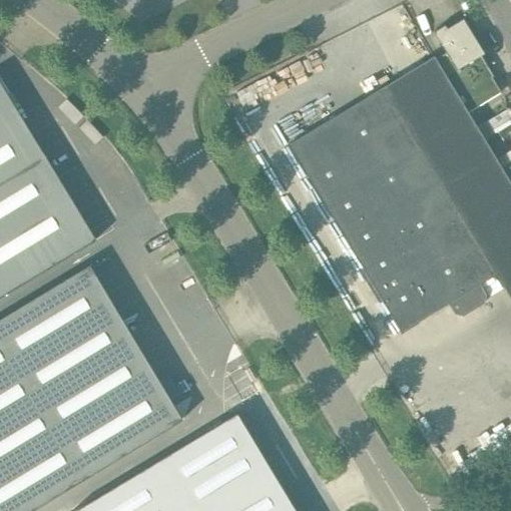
[(447,26),(435,33),(448,54),(437,60),(461,98),(469,113),(502,93),(493,78),(495,77),(482,57),(486,55),(465,20),(449,30),(447,26)]
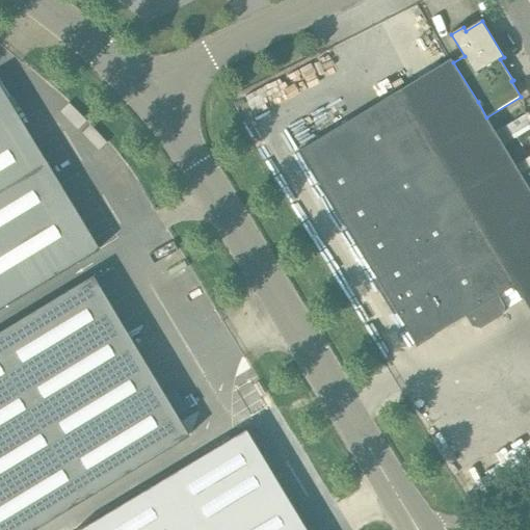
[(529,189),(452,59),(300,152),(418,346),(467,317),(473,327),(482,329),(503,316),(506,308),(499,297),(515,287),(529,310),(529,189)]
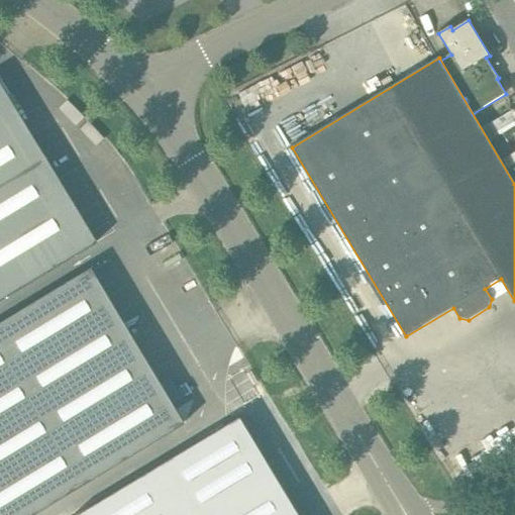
[(0,82),(0,302),(98,243),(0,82)]
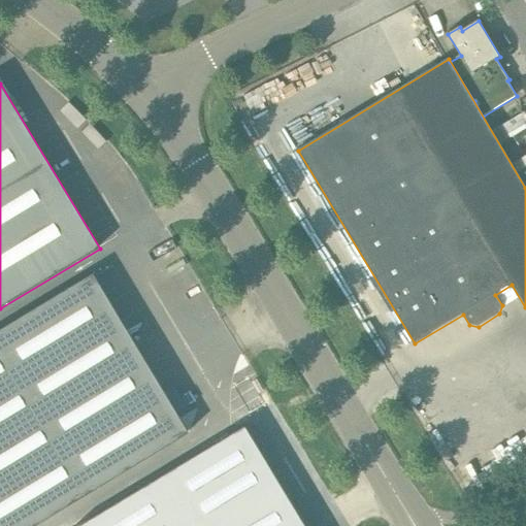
[(94,275),(0,331),(0,525),(35,525),(189,434),(94,275)]
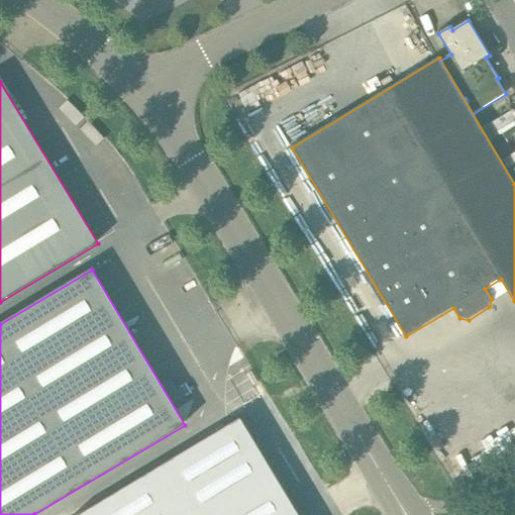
[(299,514),(240,417),(77,514),(299,514)]
